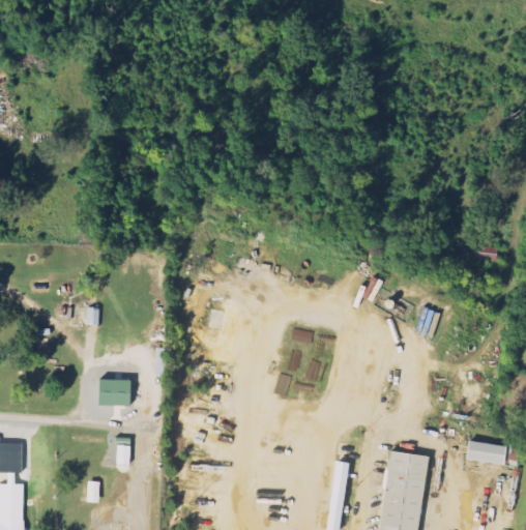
[(501,261),(501,246),(474,245),(473,260),(501,261)]
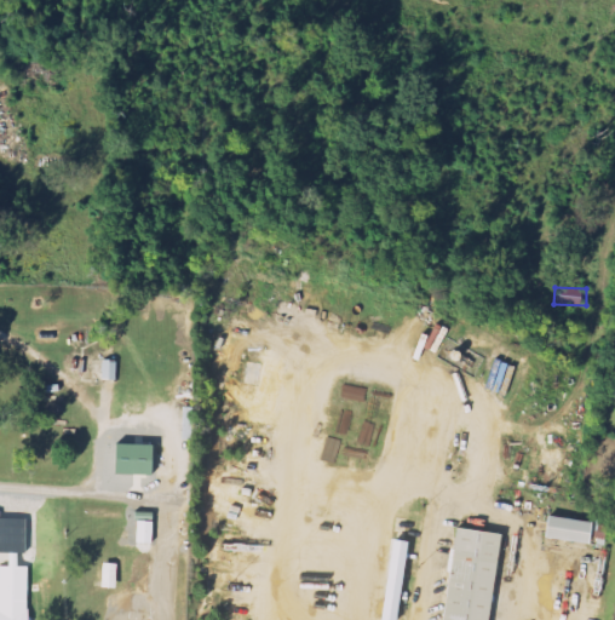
[(263,363),(246,361),(242,384),(260,386),(263,363)]
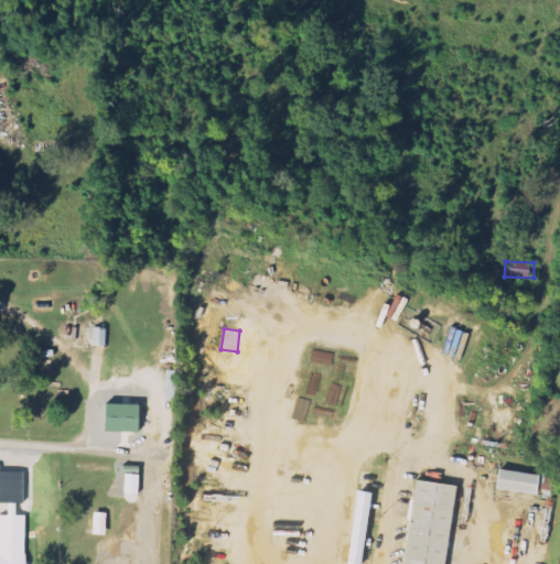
[(314,401),(302,399),(298,419),(311,421),(314,401)]
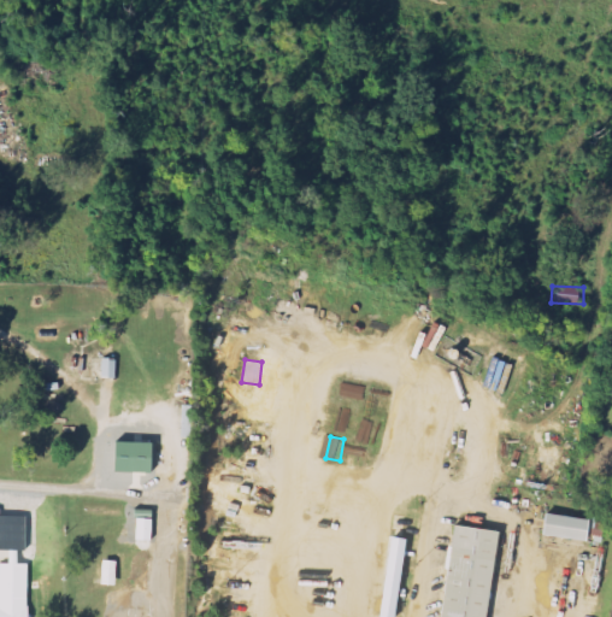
[(158,472),(159,444),(113,442),(112,471),(158,472)]
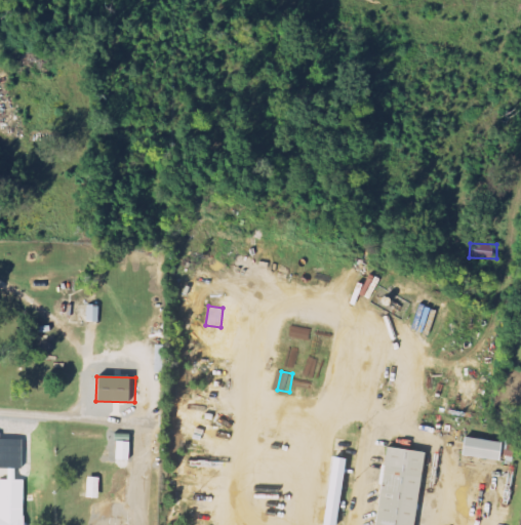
[(501,459),(503,440),(464,436),(462,455),(501,459)]
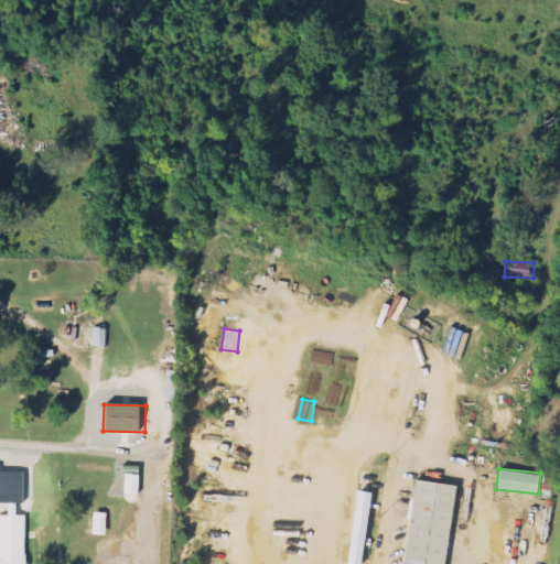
[(125,494),(139,494),(140,473),(126,472),(125,494)]
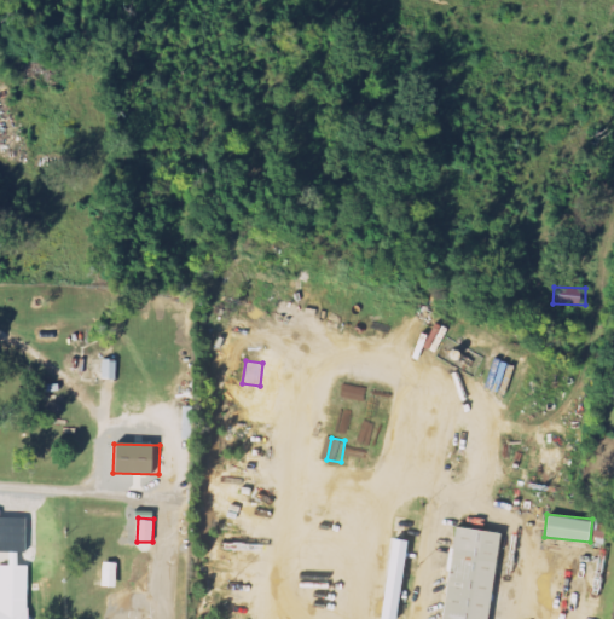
[(488,618),(500,532),(455,526),(444,618),(488,618)]
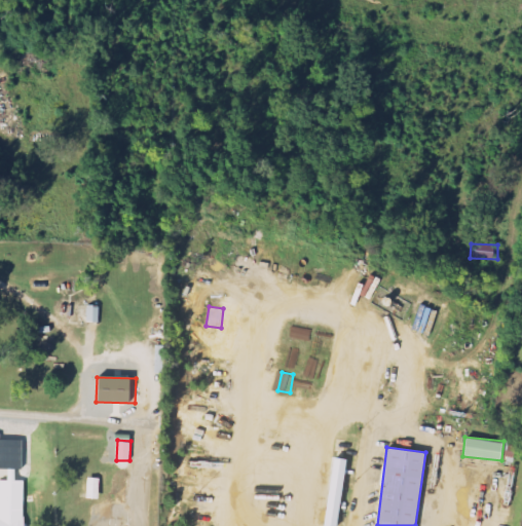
[(332,478),(344,479),(345,460),(333,459),(332,478)]
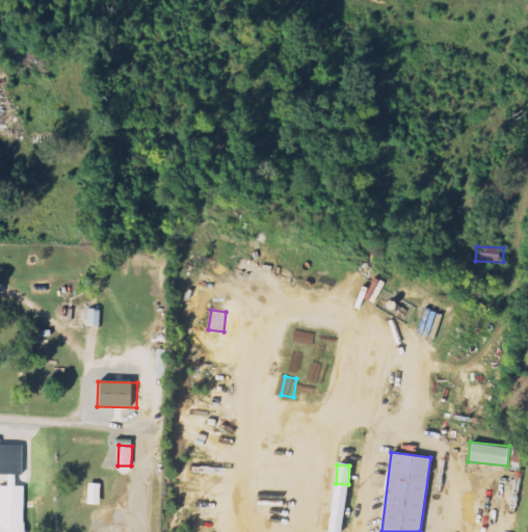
[(88,502),(98,504),(101,485),(91,483),(88,502)]
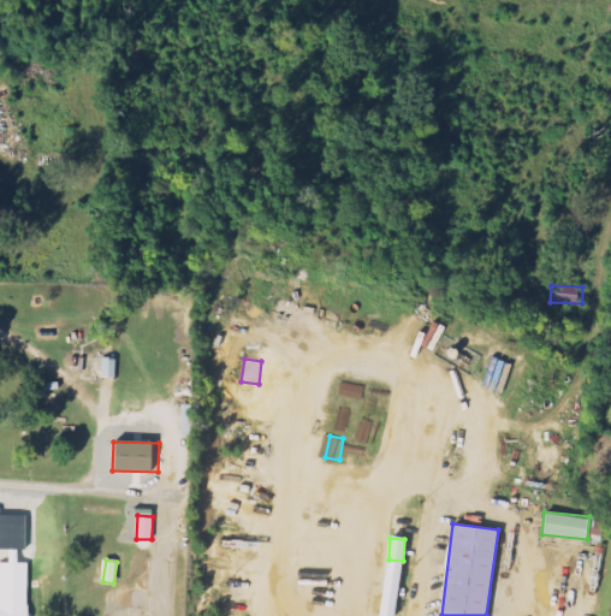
[(0,562),(0,615),(31,615),(31,562),(0,562)]
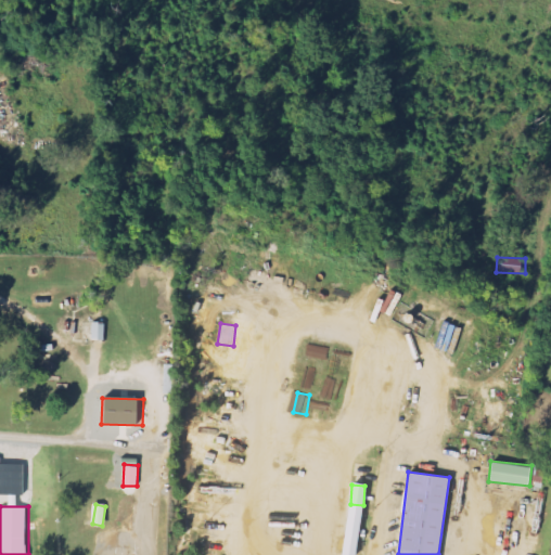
[(342,552),(355,554),(358,540),(345,538),(342,552)]
